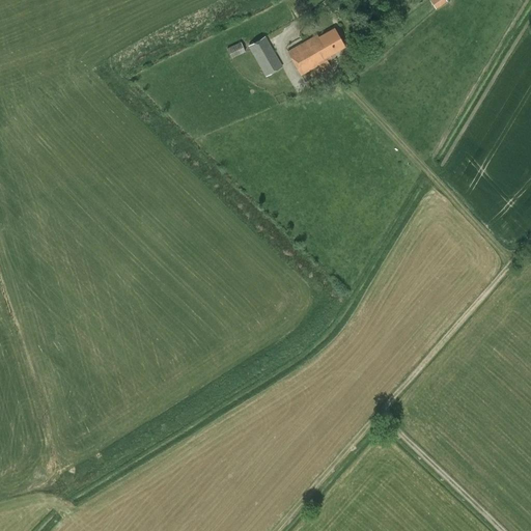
[(429,0),(436,9),(448,2),(446,0),(429,0)]
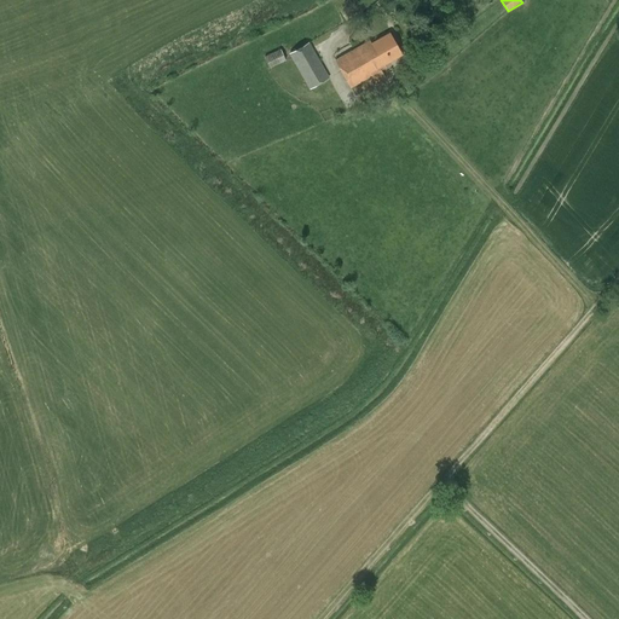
[(389,34),(372,44),(370,40),(335,61),(351,88),(371,76),(375,84),(386,77),(382,71),(387,67),(386,64),(403,55),(389,34)]
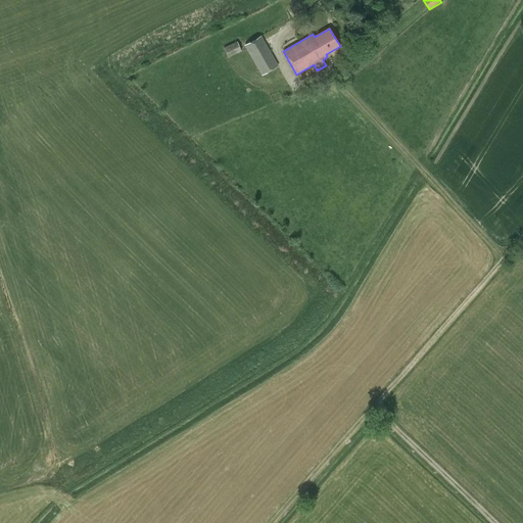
[(279,65),(264,40),(260,36),(244,45),(262,76),(279,65)]
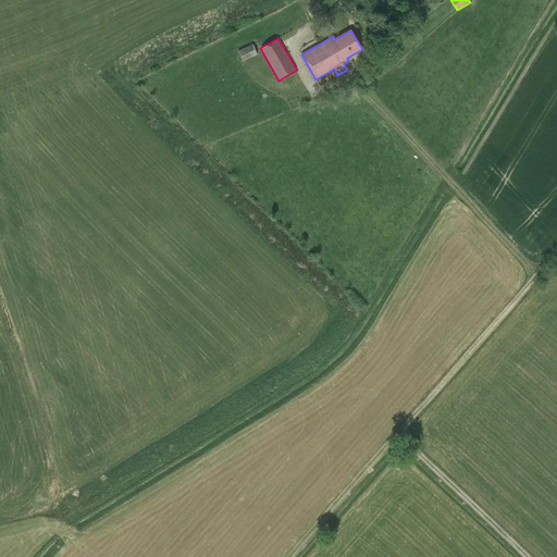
[(255,44),(239,50),(244,60),(259,53),(255,44)]
